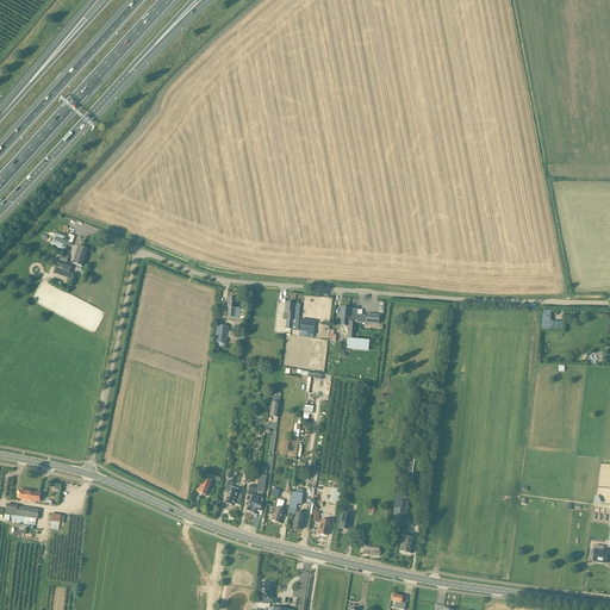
[(64,244),(67,237),(58,234),(57,238),(55,237),(55,240),(53,240),(50,247),(64,251),(67,246),(64,244)]
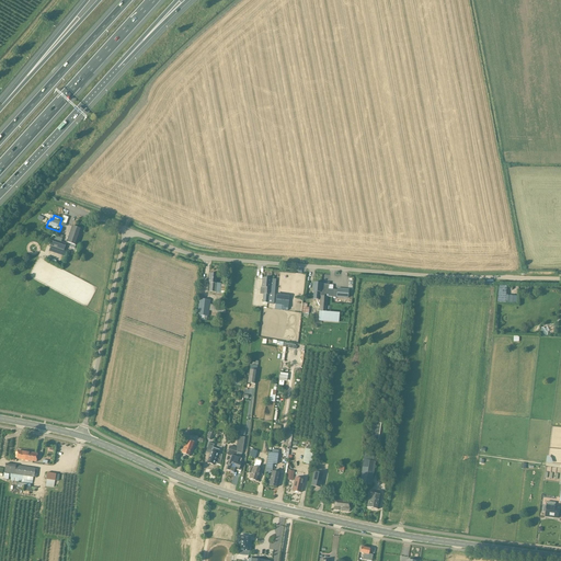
[(72,227),(67,242),(77,245),(81,230),(72,227)]
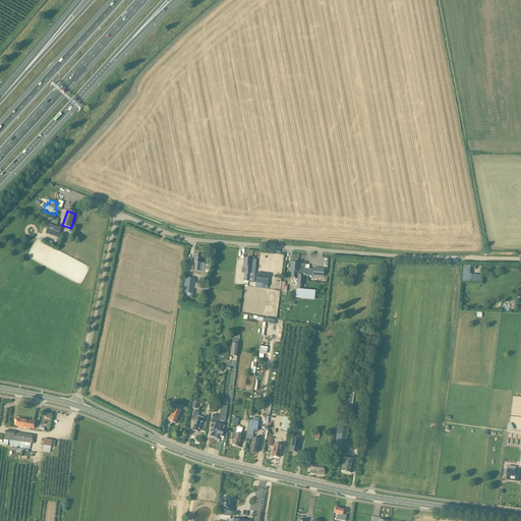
[(50,222),(46,233),(58,237),(61,227),(50,222)]
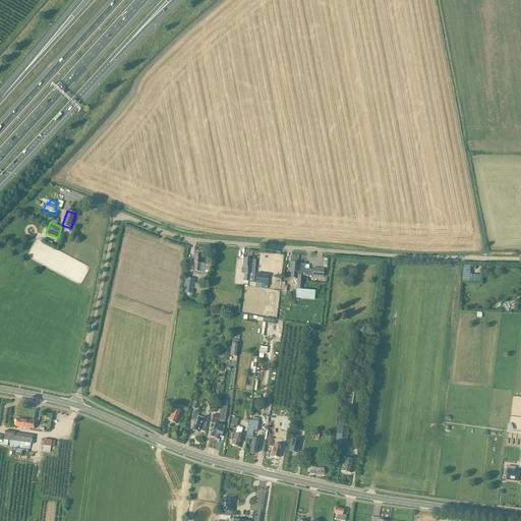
[(206,267),(206,264),(201,264),(201,254),(194,254),(193,263),(192,271),(206,272),(206,267)]
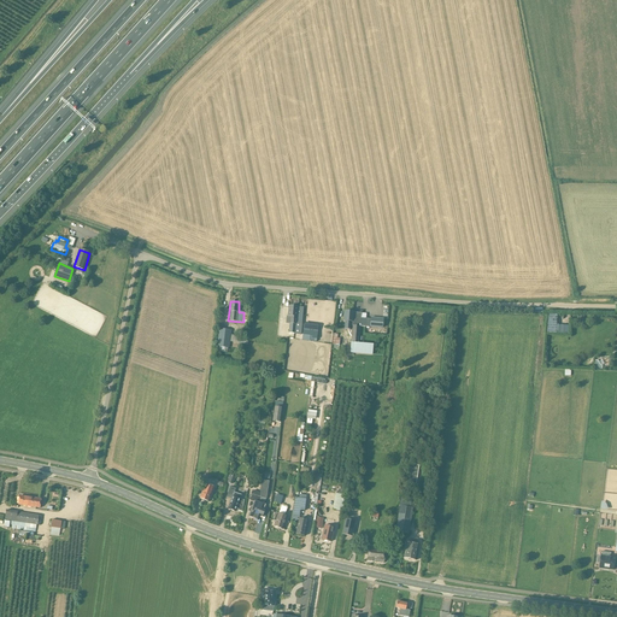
[(303,317),(298,316),(298,306),(289,306),(288,317),(291,317),(289,333),(301,335),(303,317)]
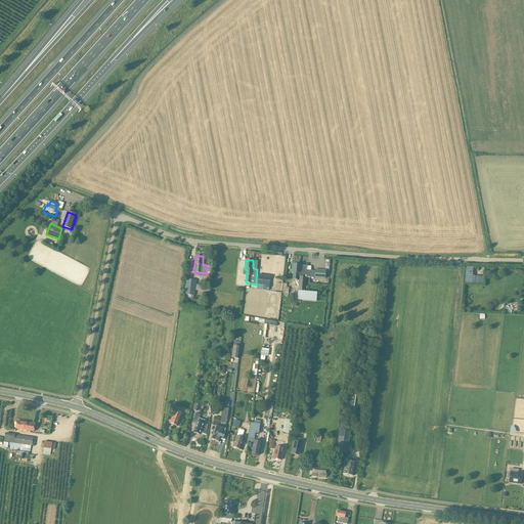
[(301,264),(293,264),(292,272),(294,272),(293,279),(298,279),(299,273),(300,273),(301,264)]
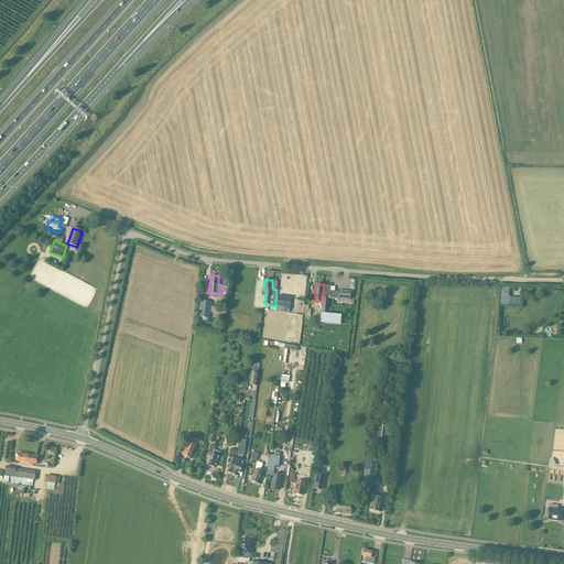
[(323,294),(323,295),(335,296),(335,291),(331,291),(331,286),(324,285),(324,284),(323,294)]
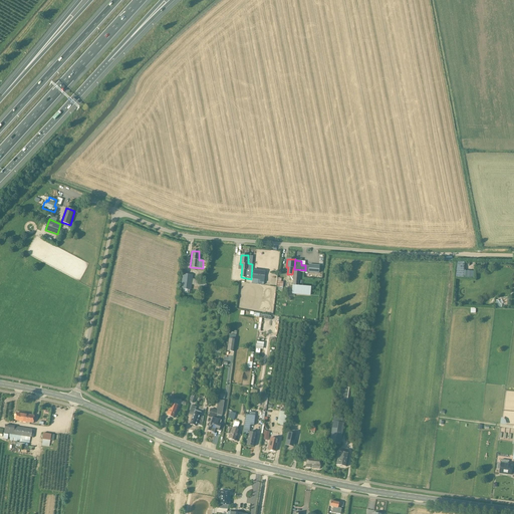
[(456,266),(456,277),(464,277),(465,261),(458,261),(457,266),(456,266)]
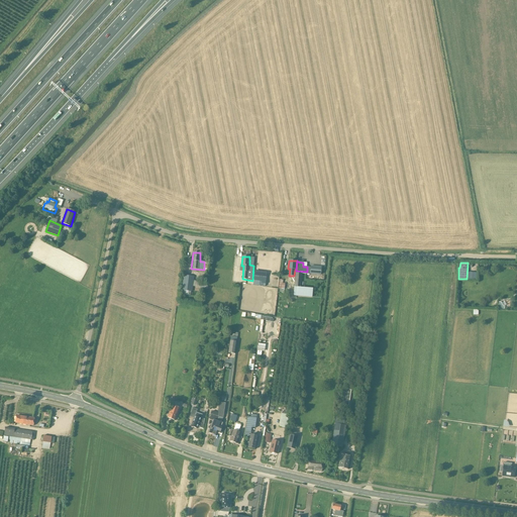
[(321,267),(311,267),(310,274),(320,275),(321,267)]
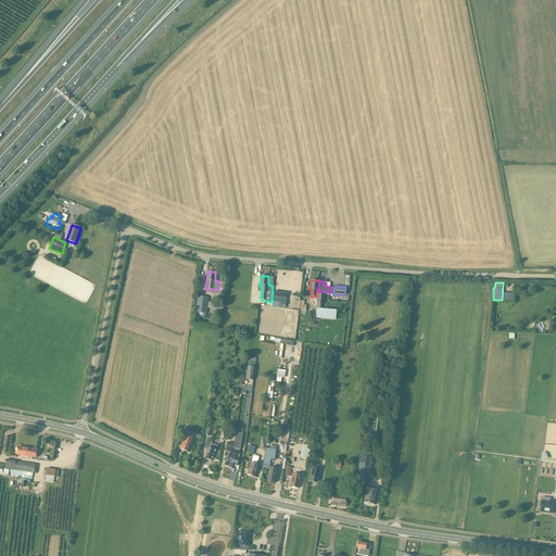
[(282,294),(274,293),(273,302),(281,303),(281,307),(285,308),(286,302),(282,301),(282,294)]
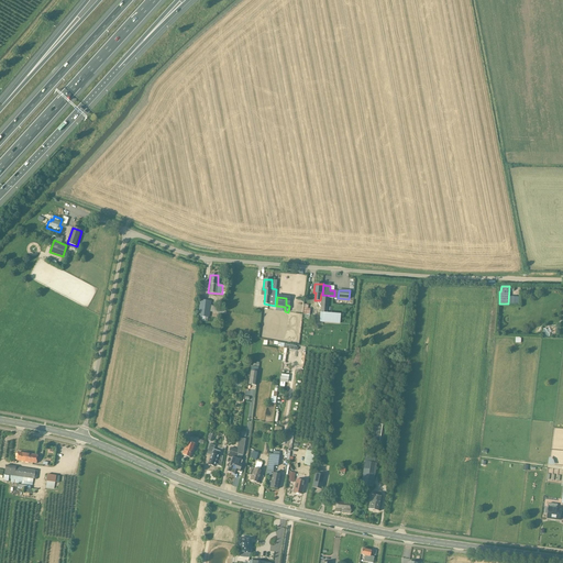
[(329,298),(322,297),(320,322),(340,323),(341,315),(328,313),(329,298)]
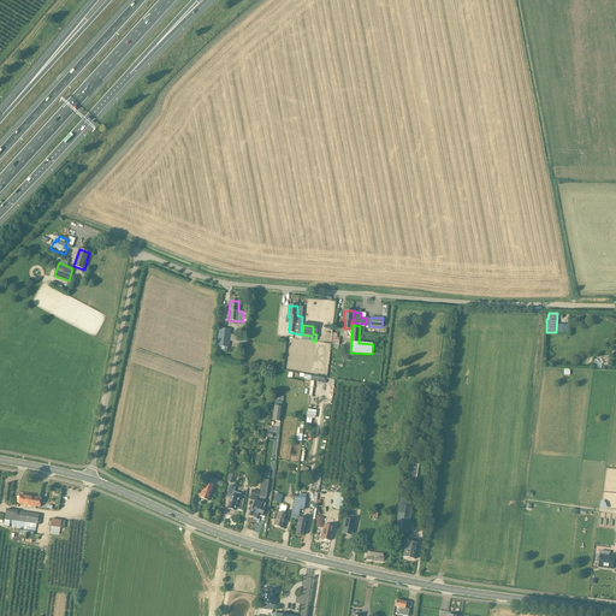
[(218,345),(229,348),(231,330),(219,329),(218,345)]
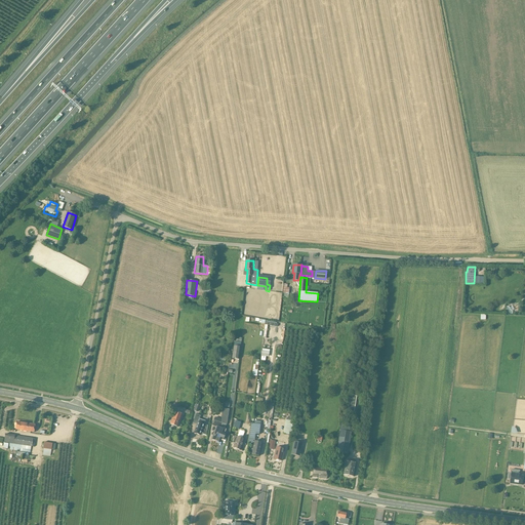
[(255,318),(255,321),(258,322),(258,321),(261,322),(260,326),(265,327),(266,320),(259,319),(255,318)]
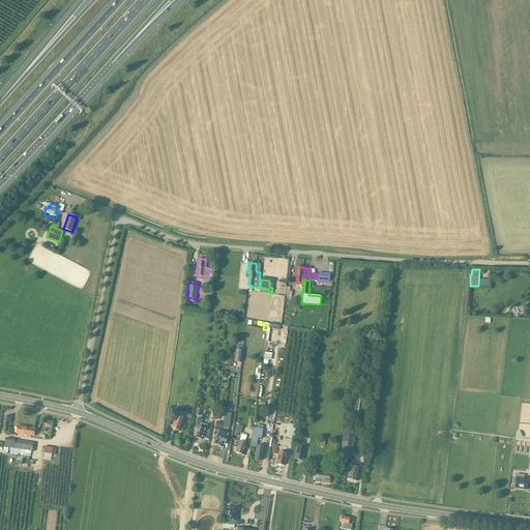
[(242,350),(236,350),(234,361),(241,362),(242,350)]
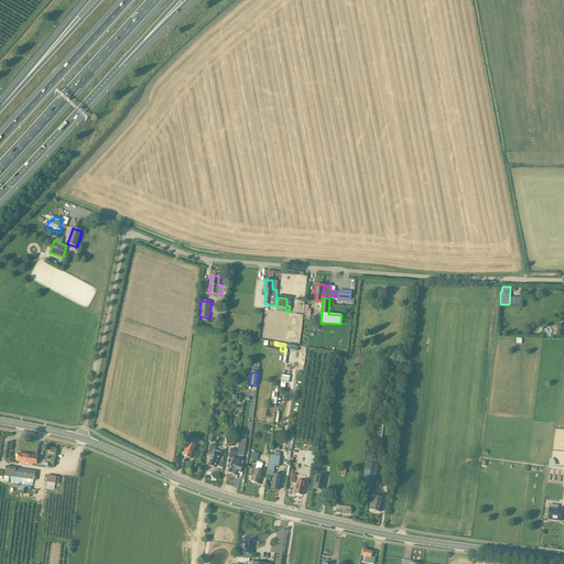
[(383,426),(376,425),(373,442),(380,443),(383,426)]
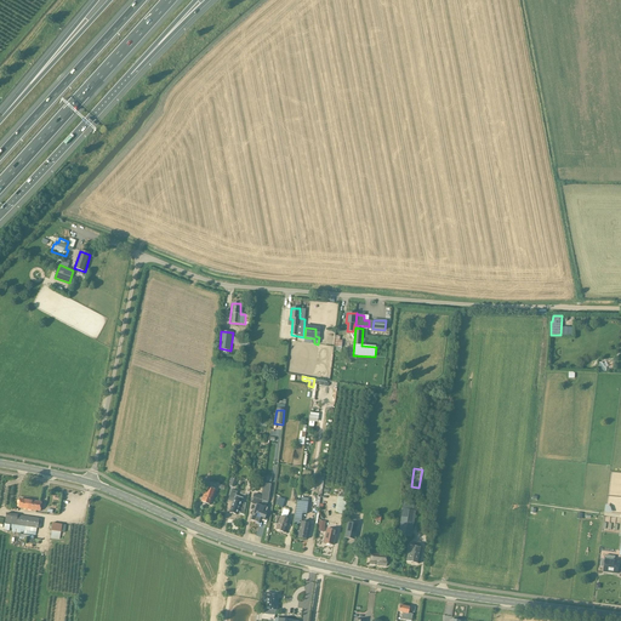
[(257,522),(257,523),(260,524),(266,506),(272,507),(273,494),(275,479),(269,479),(268,489),(262,489),(262,491),(268,493),(267,501),(262,500),(261,503),(255,522),(257,522)]
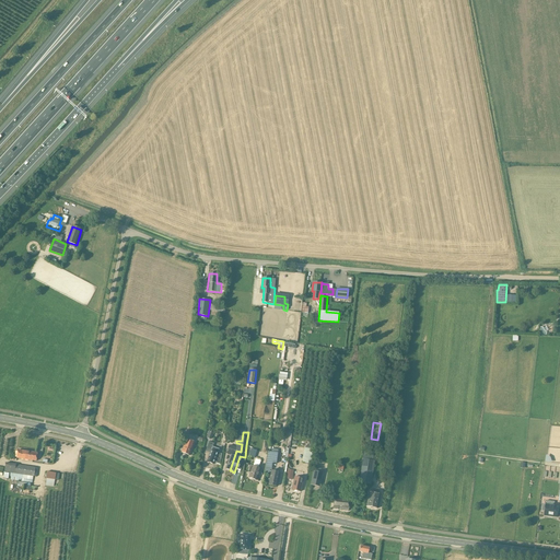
[(186,439),(182,453),(189,455),(195,442),(186,439)]
